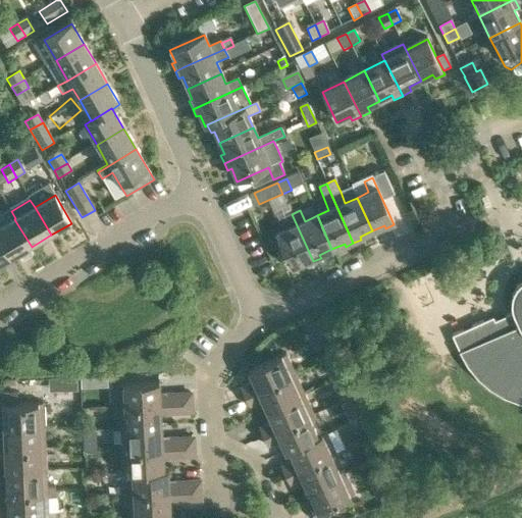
[(283,217),(289,228),(275,235),(283,252),(288,259),(291,268),(304,262),(305,265),(313,261),(292,214),(283,217)]
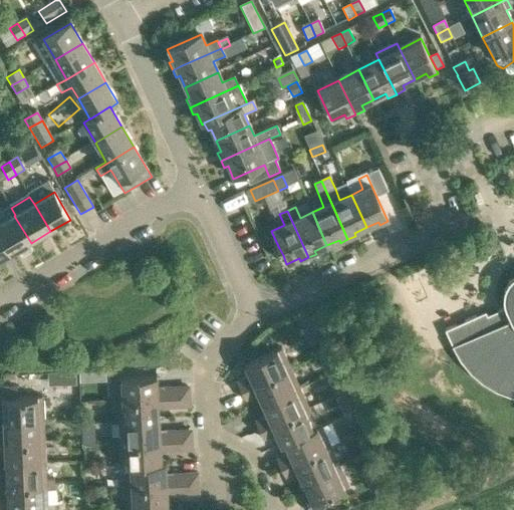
[(14,216),(0,224),(0,235),(11,255),(31,243),(14,216)]
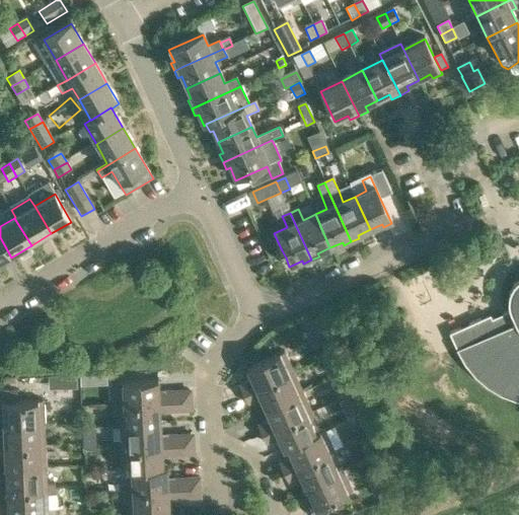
[(0,264),(11,258),(0,237),(0,264)]
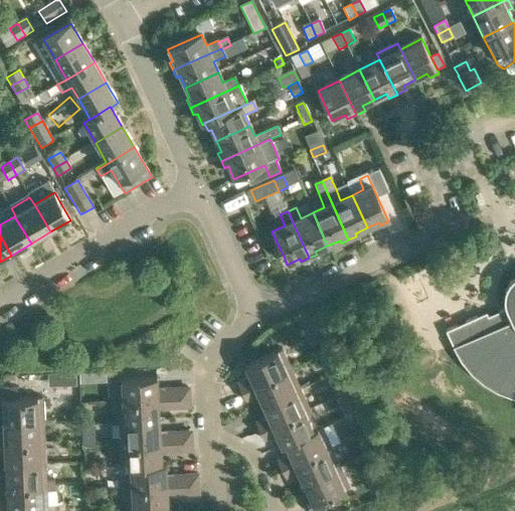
[(272,252),(275,260),(284,256),(280,248),(272,252)]
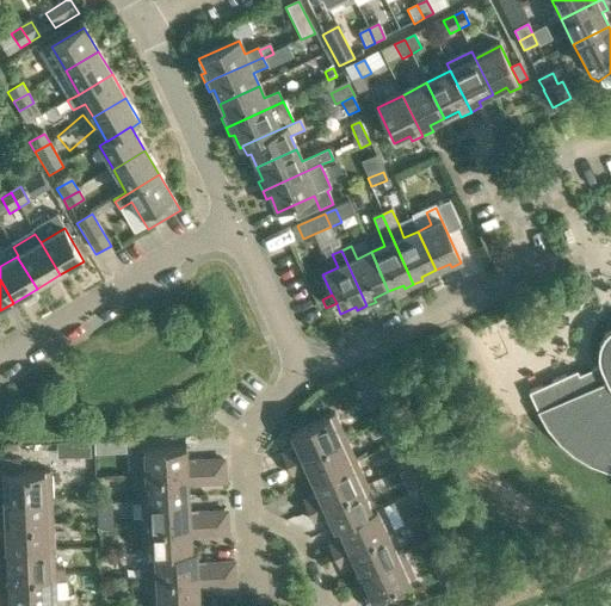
[(599,363),(600,368),(579,378),(578,375),(530,396),(538,413),(548,430),(560,444),(574,457),(591,467),(608,472),(610,472),(610,329),(609,332),(604,336),(602,341),(599,346),(598,352),(598,358),(599,363)]
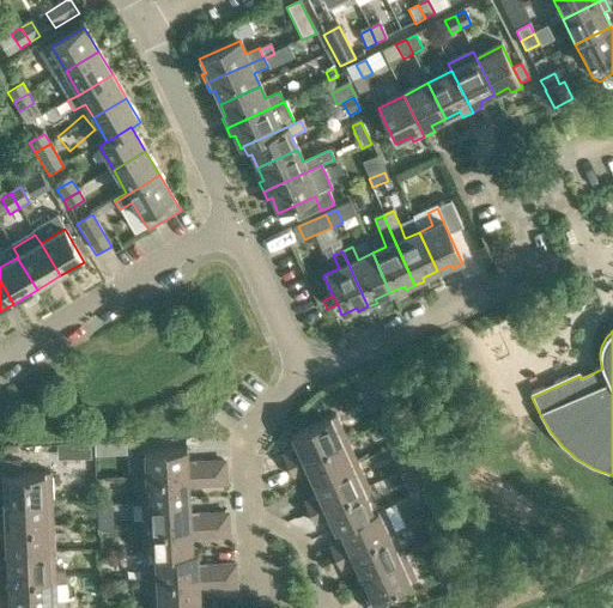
[(380,393),(374,378),(357,385),(364,400),(380,393)]
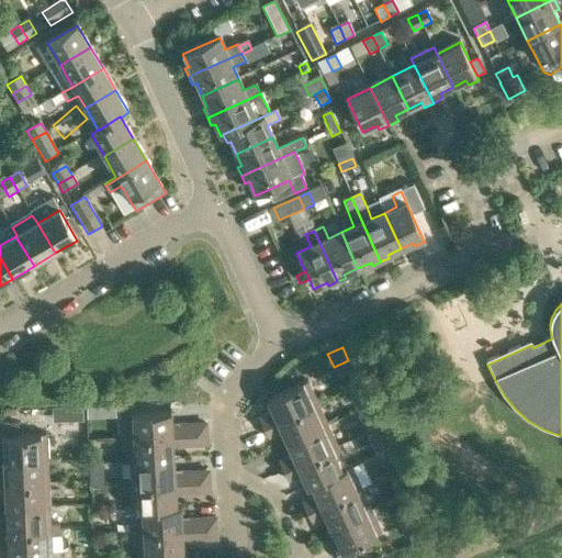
[(259,420),(265,430),(318,405),(307,383),(268,401),(273,413),(259,420)]
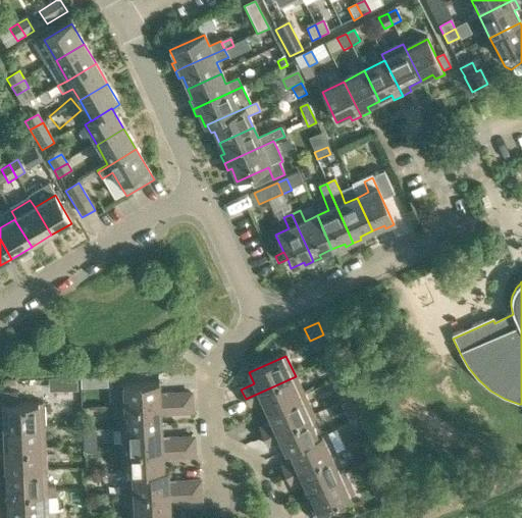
[(296,376),(246,399),(250,409),(263,403),(267,413),(305,397),(296,376)]
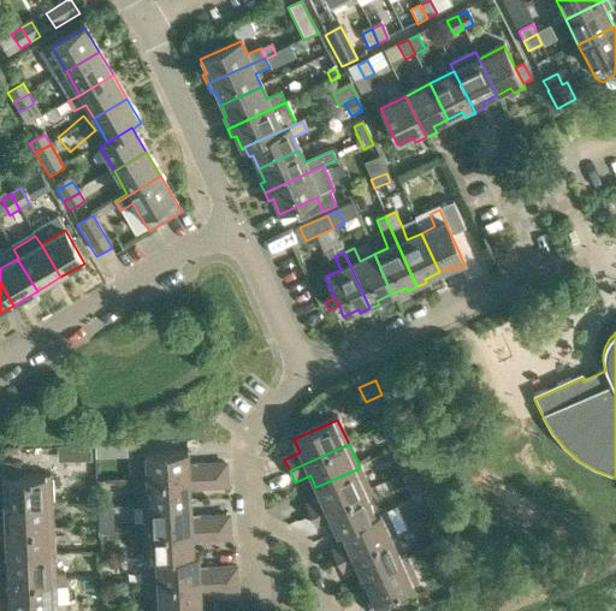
[(108,460),(108,446),(94,446),(94,448),(95,461),(108,460)]
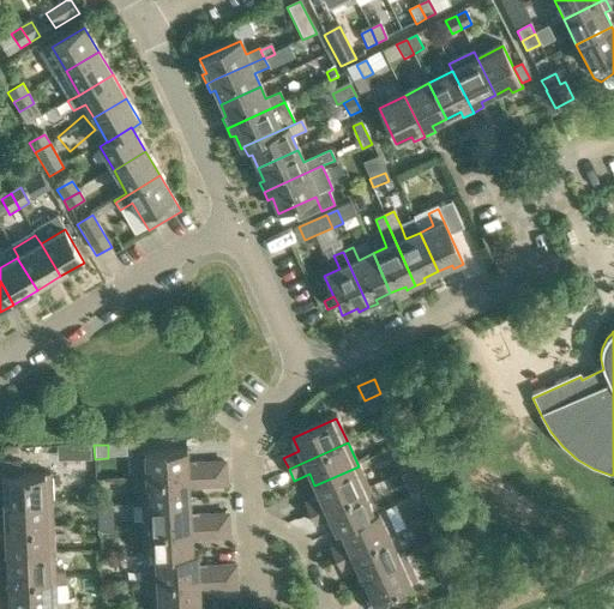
[(90,462),(90,446),(76,447),(77,463),(90,462)]
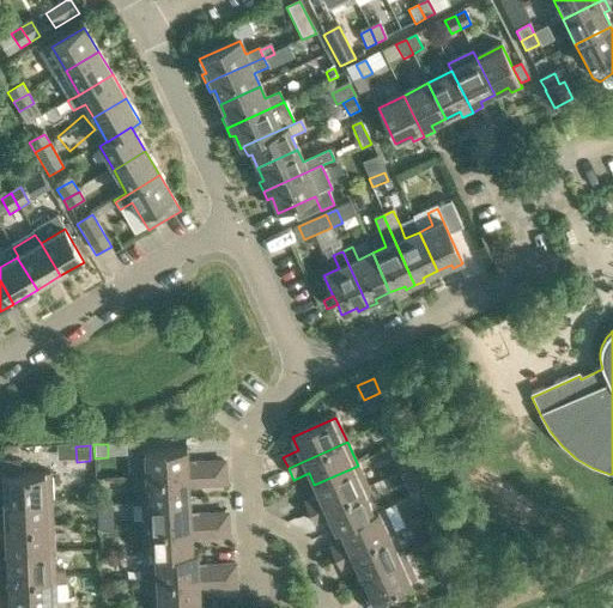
[(139,453),(139,454),(141,480),(205,476),(222,475),(222,463),(188,464),(187,450),(139,453)]
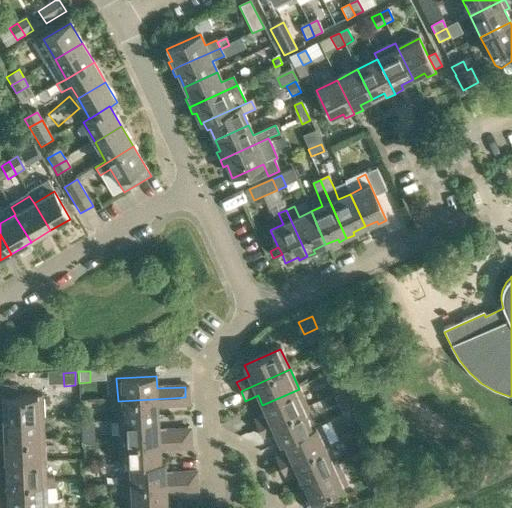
[(254,421),(259,431),(308,408),(299,389),(262,405),(267,415),(254,421)]
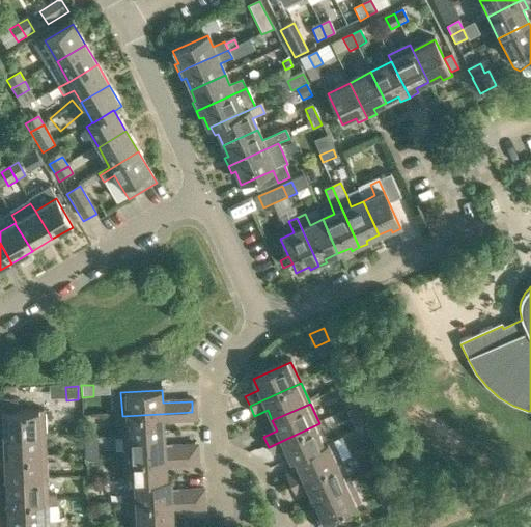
[(0,424),(3,425),(3,438),(45,436),(44,412),(0,413),(0,424)]
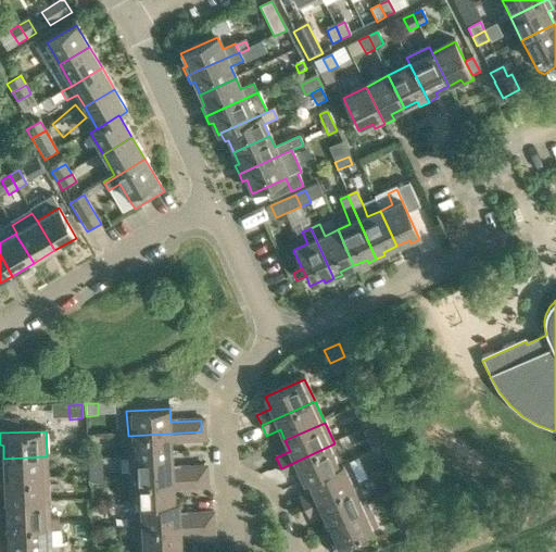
[(186,433),(128,436),(129,460),(173,458),(172,444),(187,443),(186,433)]
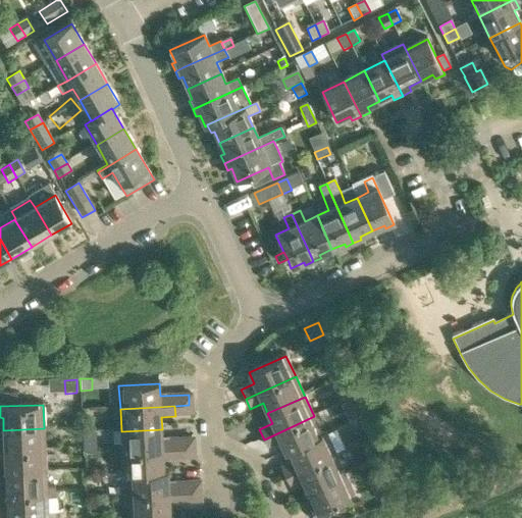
[(314,416),(264,439),(268,449),(281,443),(286,454),(290,452),(323,436),(322,435),(314,416)]
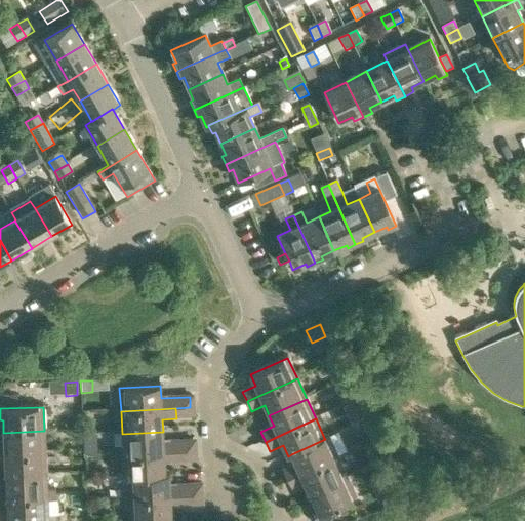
[(82,438),(82,429),(73,430),(74,438),(82,438)]
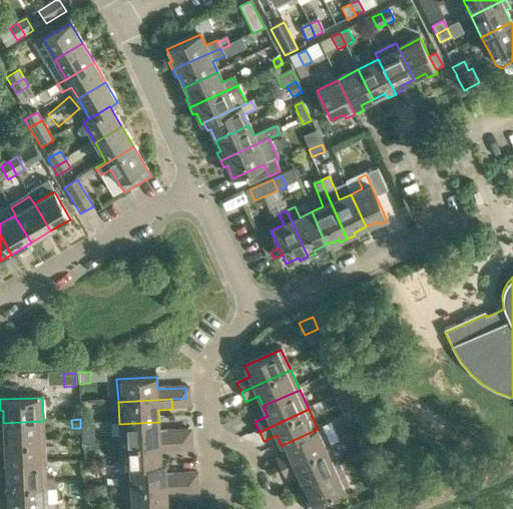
[(0,433),(0,444),(44,442),(43,421),(3,423),(4,433),(0,433)]
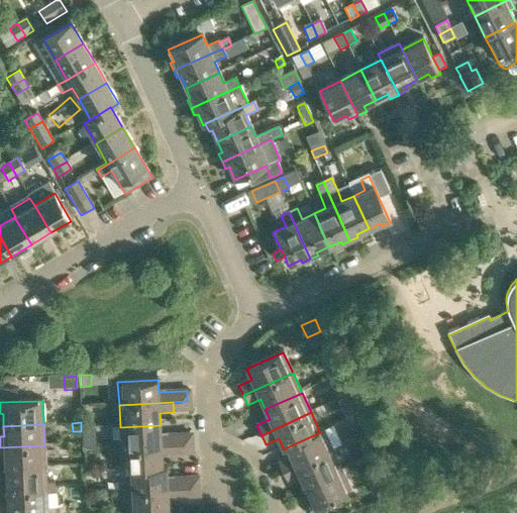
[(161,425),(120,427),(121,448),(176,446),(186,445),(186,434),(161,435),(161,425)]
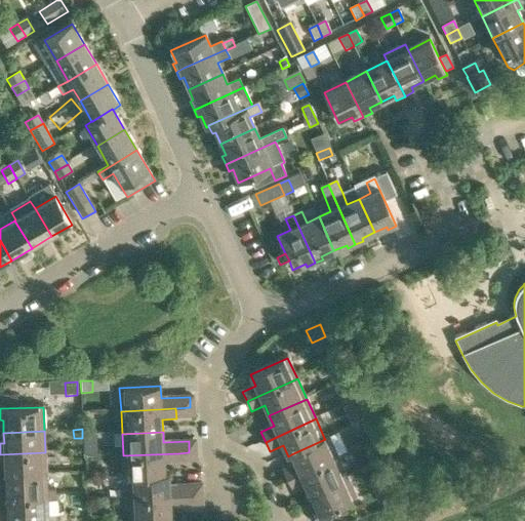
[(372,432),(371,432),(365,435),(368,443),(375,440),(372,432)]
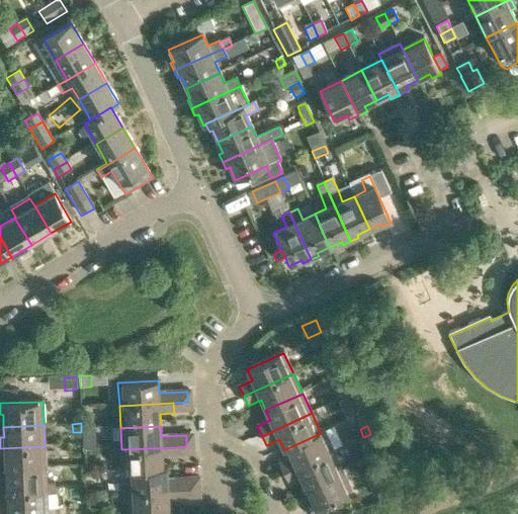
[(82,430),(82,441),(96,440),(95,429),(82,430)]
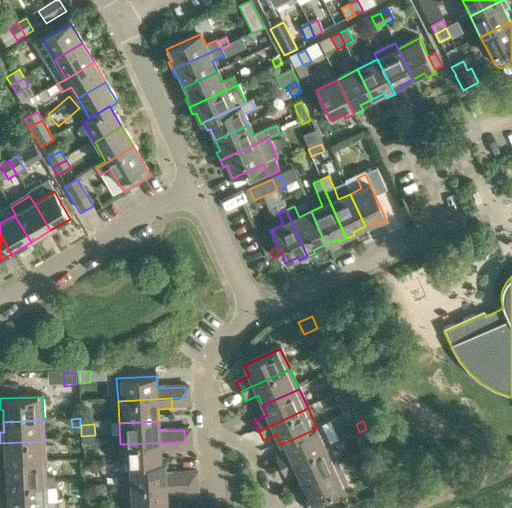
[(276,459),(280,468),(329,446),(320,426),(316,427),(317,428),(284,443),(288,453),(276,459)]
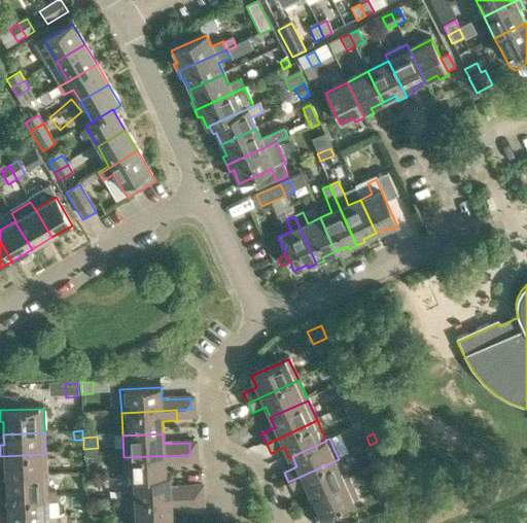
[(372,458),(382,453),(378,443),(377,444),(367,448),(372,458)]
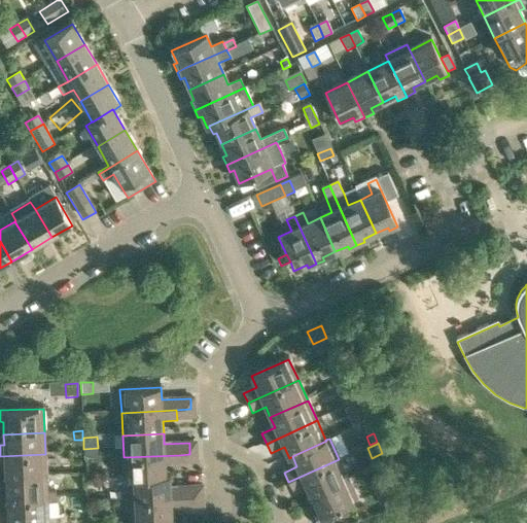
[(45,454),(0,456),(0,466),(5,466),(5,479),(55,477),(55,476),(46,476),(45,454)]
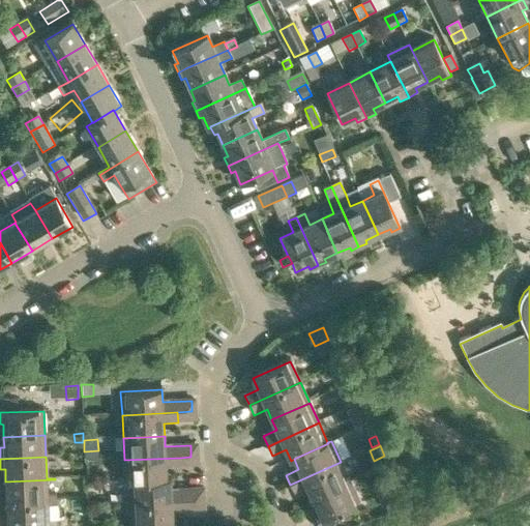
[(180,458),(124,460),(125,481),(171,479),(167,479),(166,468),(180,468),(180,458)]
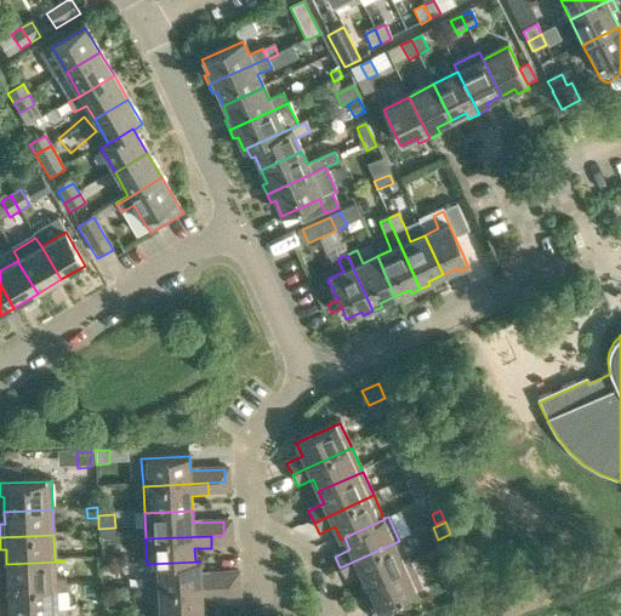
[(399,541),(340,568),(345,580),(360,572),(366,585),(410,565),(399,541)]
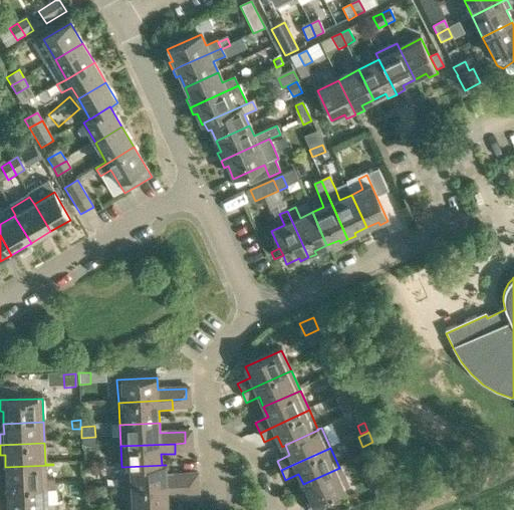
[(0,477),(0,488),(54,486),(54,482),(46,483),(45,467),(53,467),(53,465),(5,467),(6,477),(0,477)]
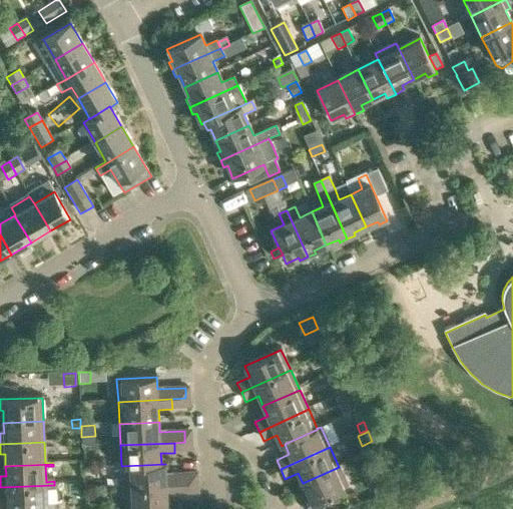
[(165,464),(121,466),(121,467),(125,467),(126,488),(180,485),(180,474),(166,475),(165,464)]
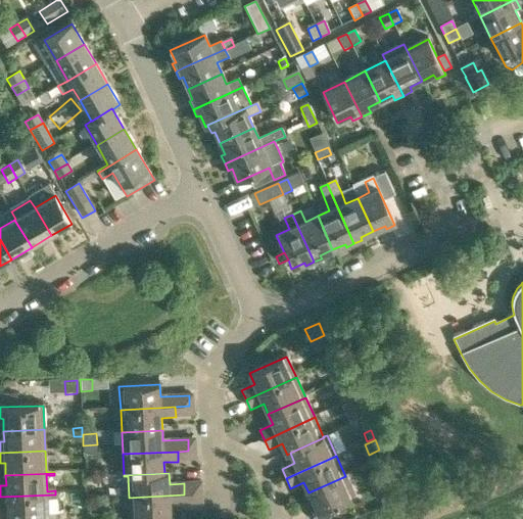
[(345,476),(308,492),(318,513),(314,515),(315,518),(331,518),(327,510),(354,497),(345,476)]
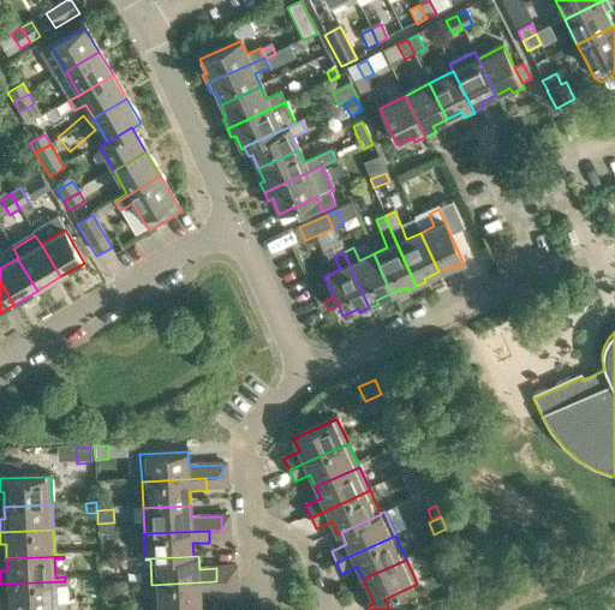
[(115,574),(115,584),(151,582),(150,573),(115,574)]
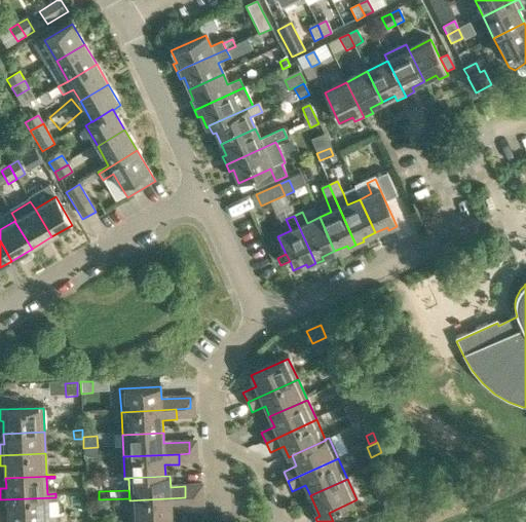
[(385,509),(400,502),(396,493),(381,500),(385,509)]
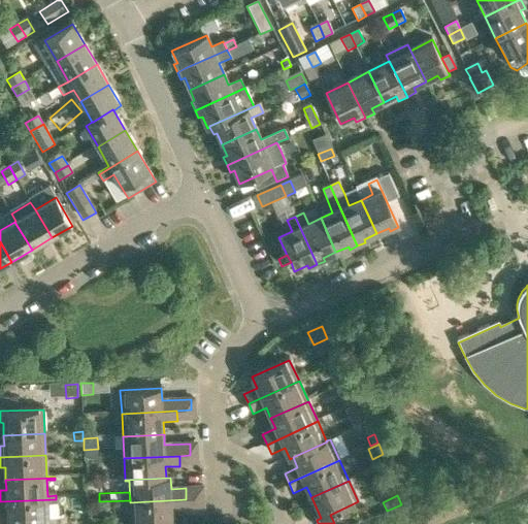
[(56,499),(0,501),(0,512),(7,512),(7,523),(48,523),(48,506),(57,506),(56,499)]
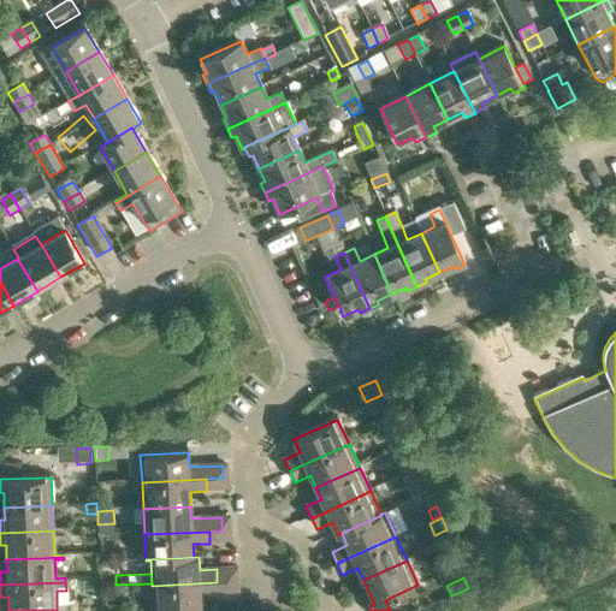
[(217,582),(152,586),(154,610),(201,610),(201,595),(218,594),(217,582)]
